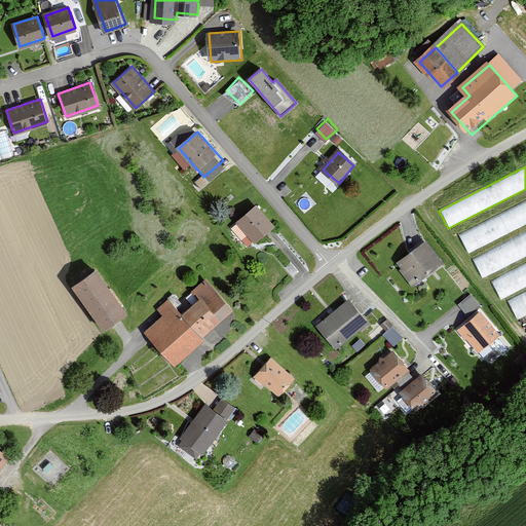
[(525,201),(458,236),(467,254),(525,224),(525,201)]
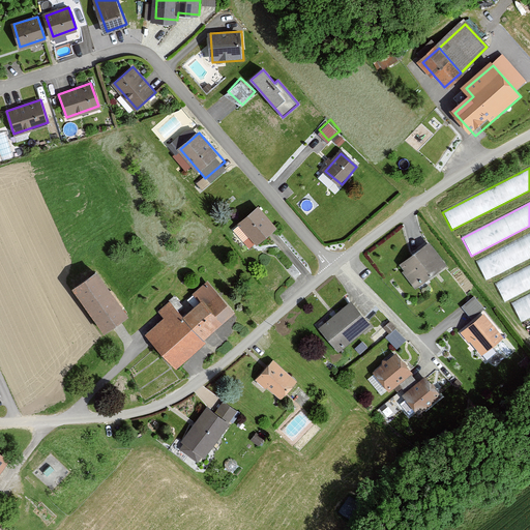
[(280,226),(262,206),(242,224),(260,243),(280,226)]
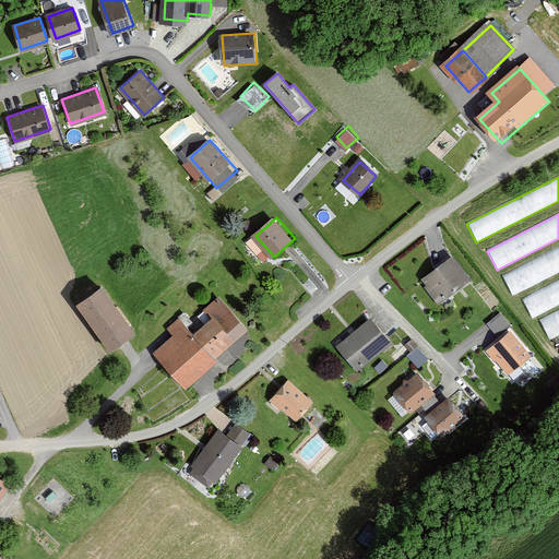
[(558,247),(502,276),(512,295),(558,271),(558,247)]
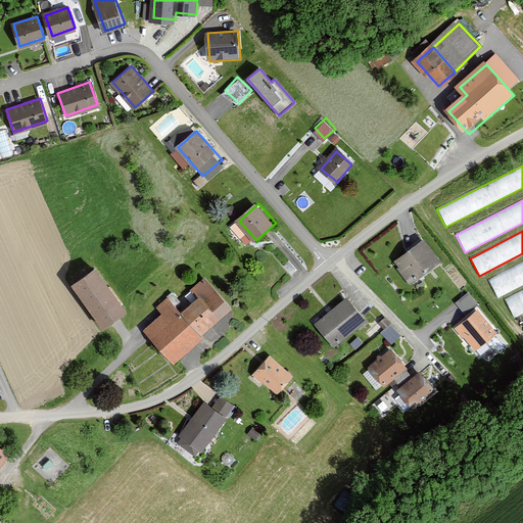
[(425,239),(395,263),(412,283),(441,260),(425,239)]
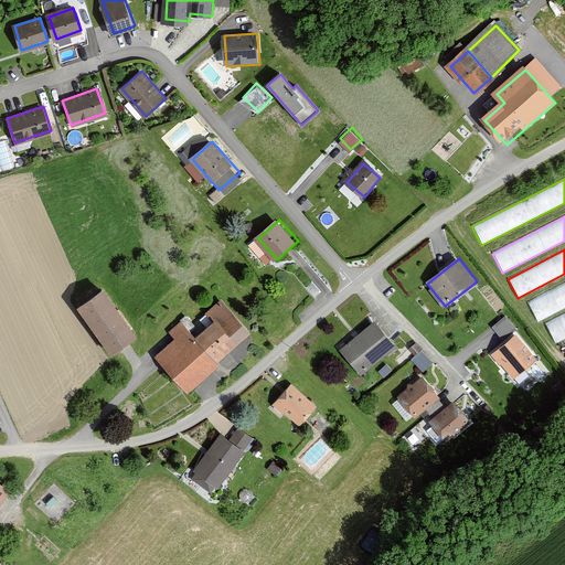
[(564,283),(528,302),(539,322),(564,309),(564,283)]
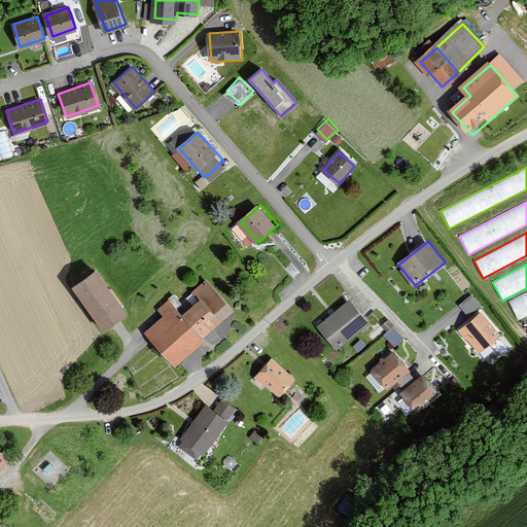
[(97,267),(73,284),(104,327),(128,311),(97,267)]
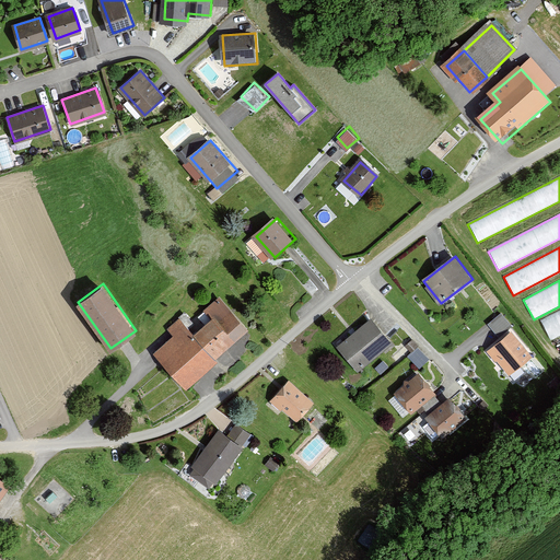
[(155,353),(187,388),(252,328),(221,296),(200,315),(209,325),(197,336),(186,325),(155,353)]
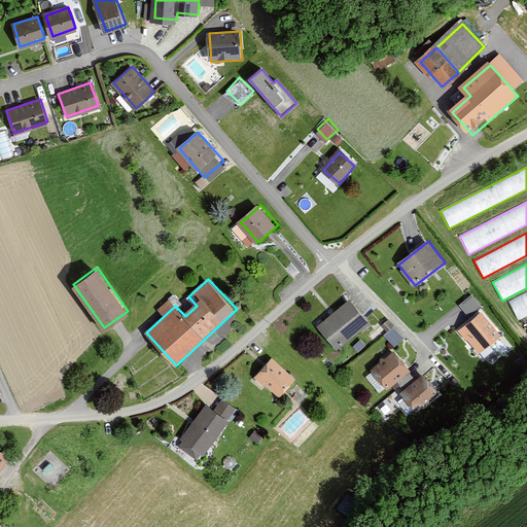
[(472,290),(460,302),(469,312),(482,301),(472,290)]
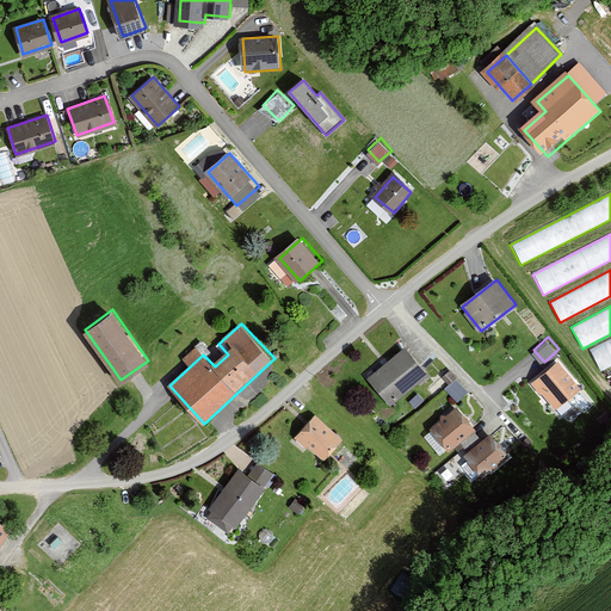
[(610,339),(590,350),(602,372),(610,366),(610,339)]
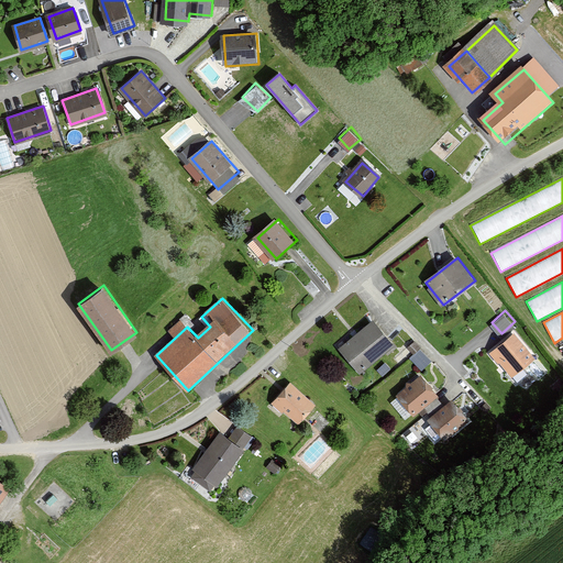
[(374,322),(341,351),(360,373),(393,344),(374,322)]
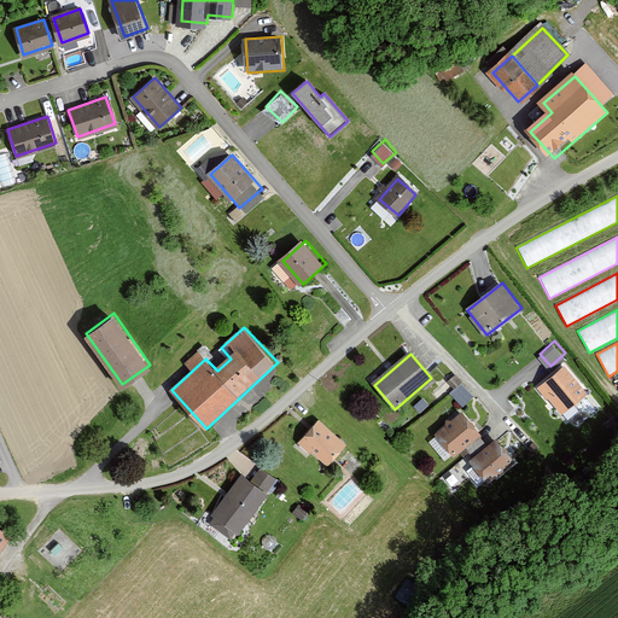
[(588,391),(566,365),(540,385),(563,413),(588,391)]
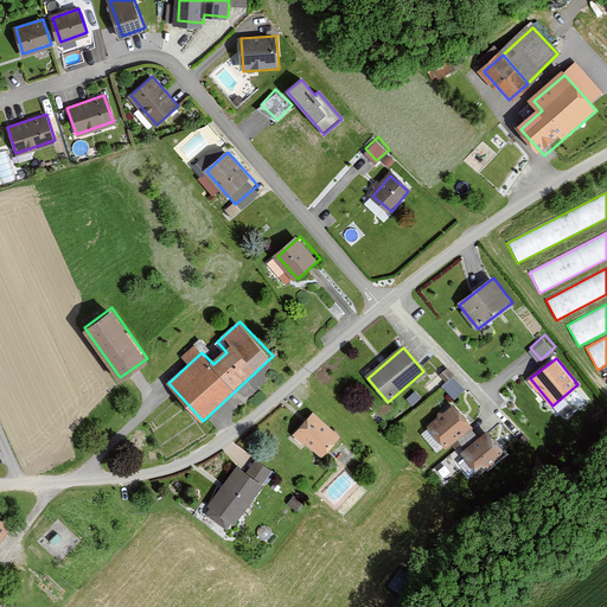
[(457,403),(430,423),(448,446),(474,426),(457,403)]
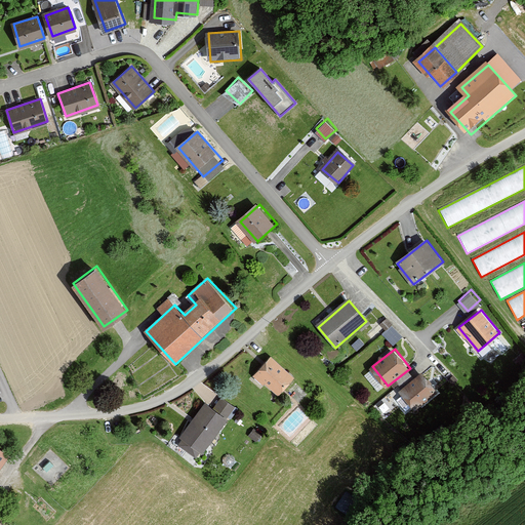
[(270,355),(254,373),(278,393),(293,375),(270,355)]
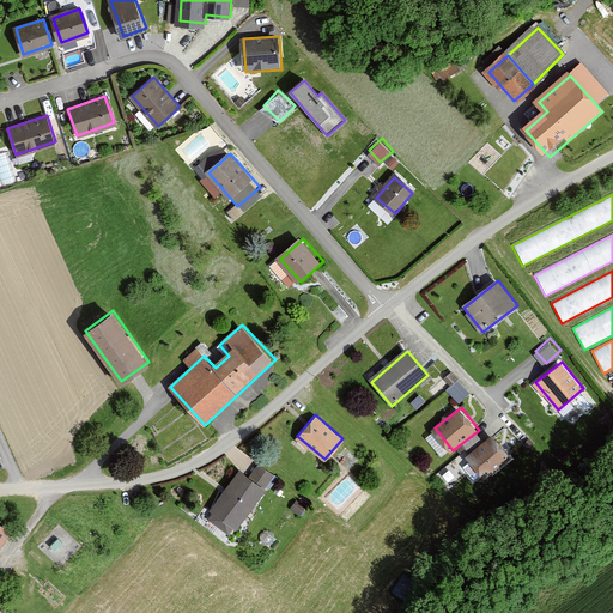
[(495,432),(468,453),(486,475),(513,454),(495,432)]
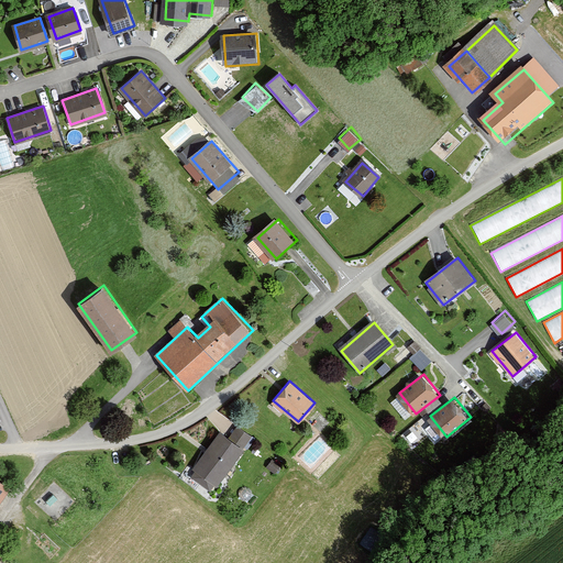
[(254,438),(239,428),(232,438),(243,445),(247,449),(254,438)]
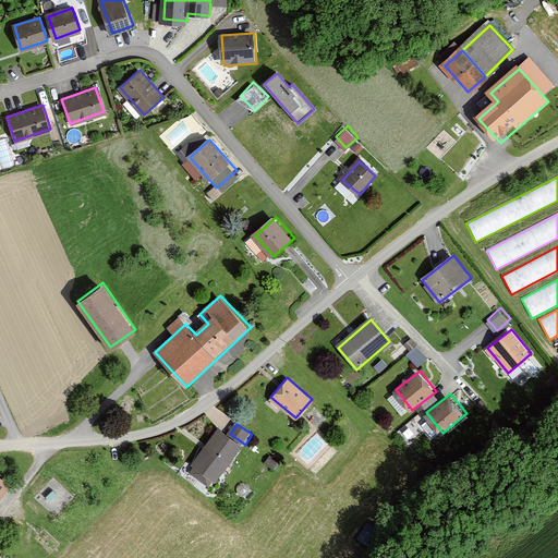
[(230,434),(218,426),(204,447),(192,463),(194,465),(191,471),(208,483),(211,477),(215,480),(241,441),(230,434)]
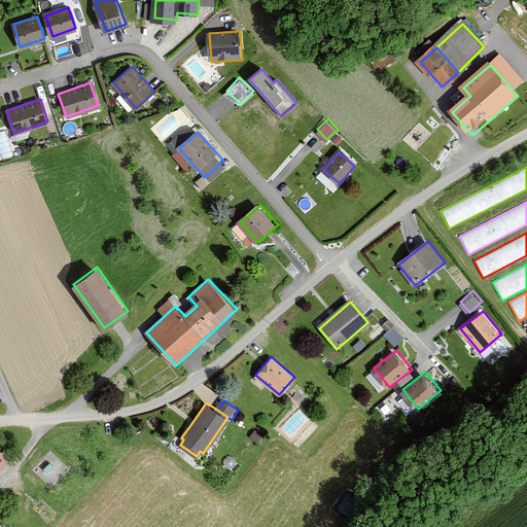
[(262,434),(254,429),(249,436),(257,442),(262,434)]
